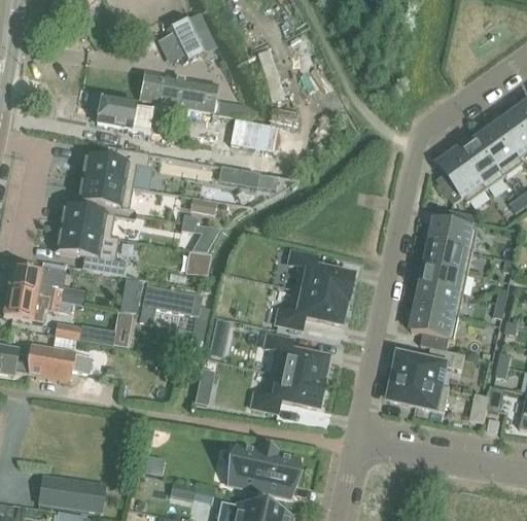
[(189,16),(167,28),(169,34),(180,56),(183,62),(206,50),(189,16)]
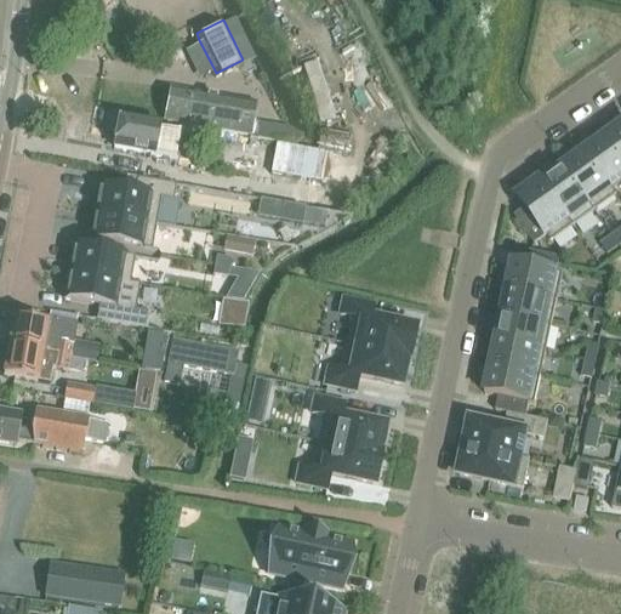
[(164,115),(250,130),(256,100),(170,84),(164,115)]
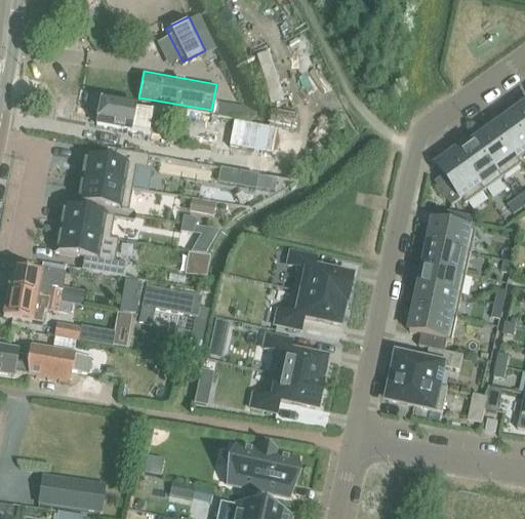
[(101,96),(96,100),(94,108),(97,111),(95,121),(147,130),(149,119),(132,116),(134,101),(101,94),(101,96)]
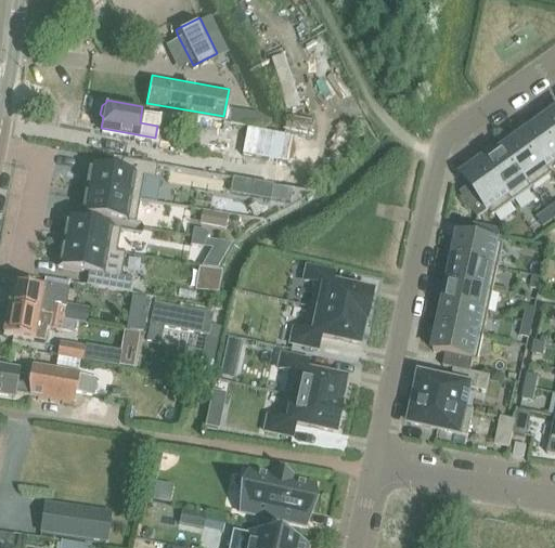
[(554,108),(542,118),(554,135),(554,108)]
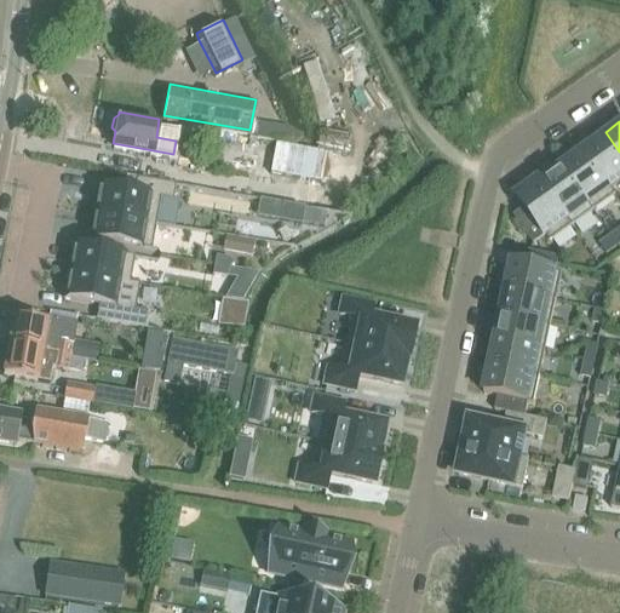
[(619,152),(606,132),(584,148),(615,190),(615,189),(612,183),(619,177),(619,152)]
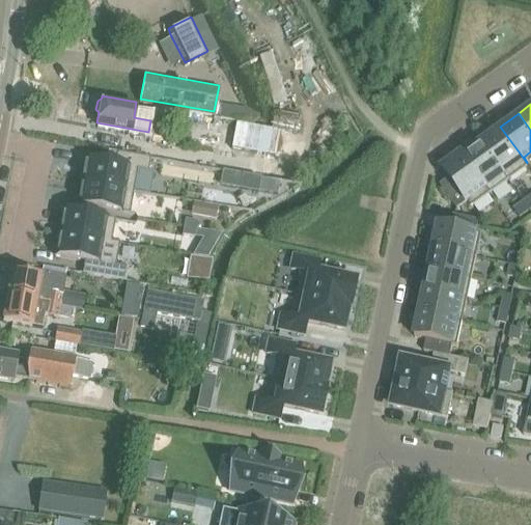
[(273,125),(270,147),(288,150),(292,128),(273,125)]
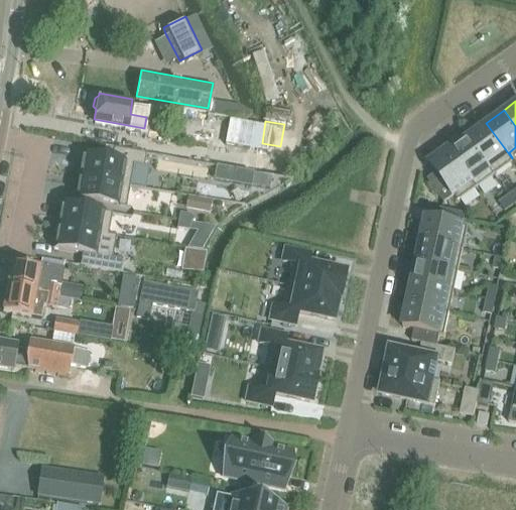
[(486,123),(469,135),(494,170),(512,158),(486,123)]
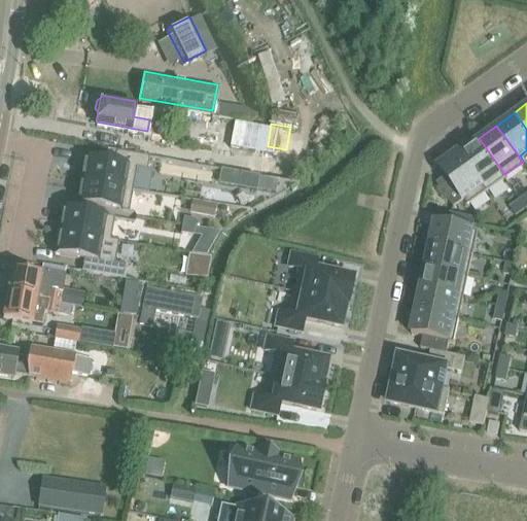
[(459,148),(458,148),(487,187),(488,186),(503,175),(504,174),(479,138),(461,150),(459,148)]
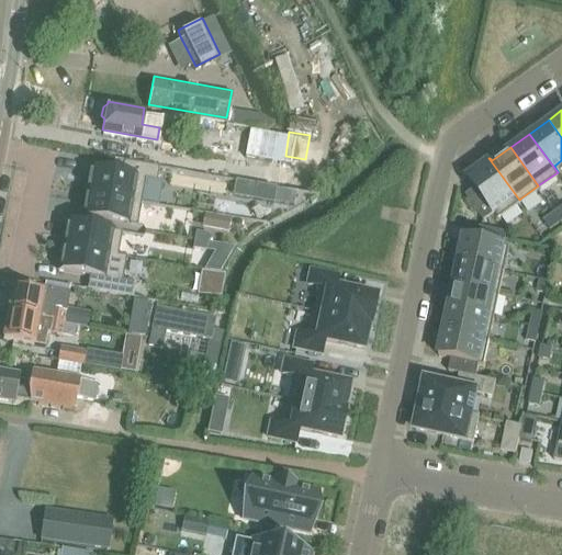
[(90,163),(86,188),(142,197),(145,174),(157,177),(159,162),(123,156),(121,169),(90,163)]
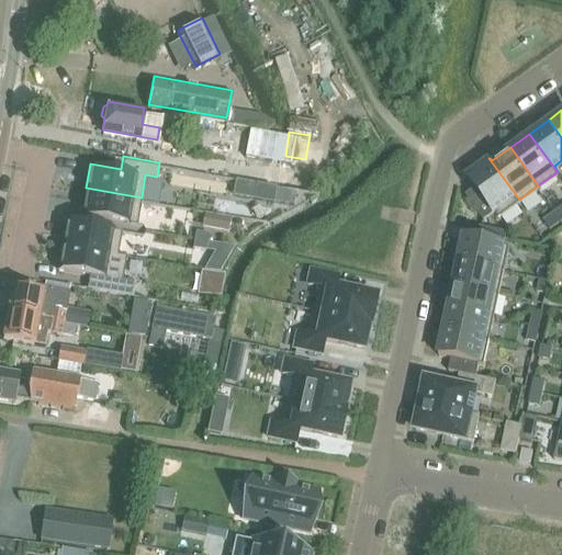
[(519,200),(489,158),(469,172),(479,187),(468,194),(484,216),(495,208),(498,214),(519,200)]
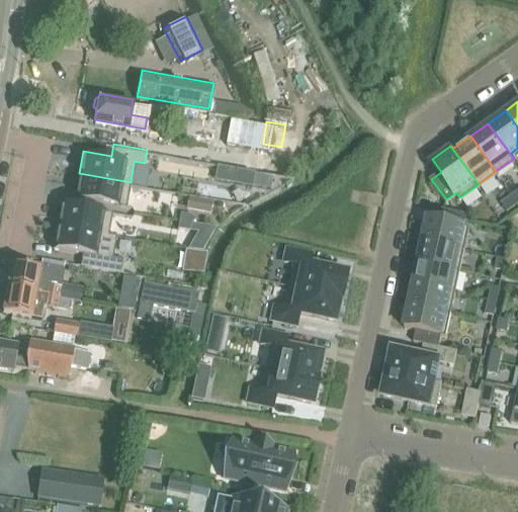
[(238,167),(235,179),(251,182),(253,170),(238,167)]
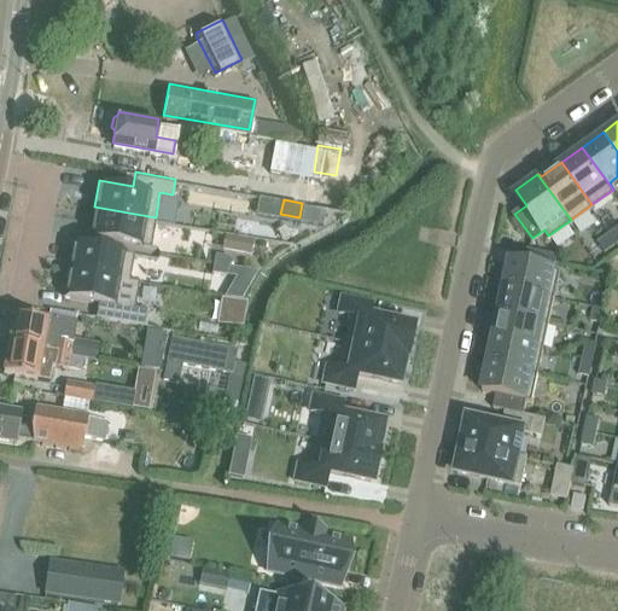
[(156,217),(94,207),(91,233),(151,244),(156,217)]
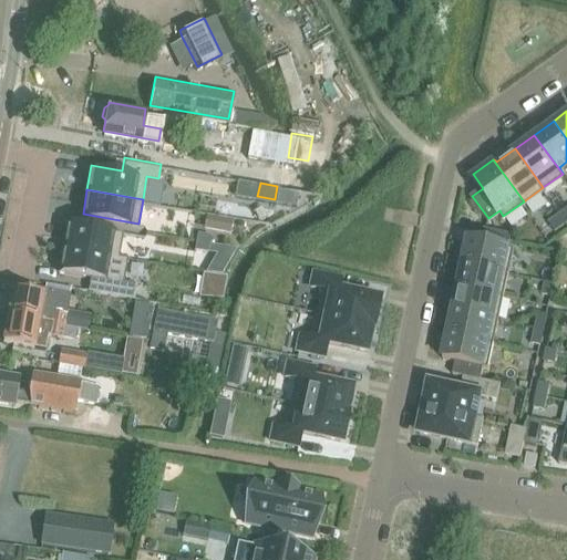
[(559,210),(548,218),(555,227),(566,219),(559,210)]
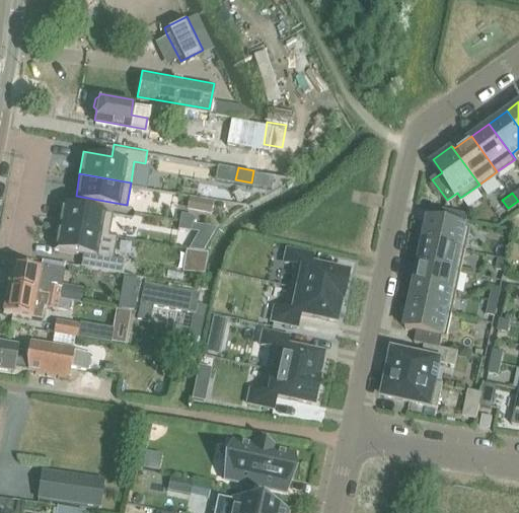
[(212,199),(204,197),(202,207),(210,209),(212,199)]
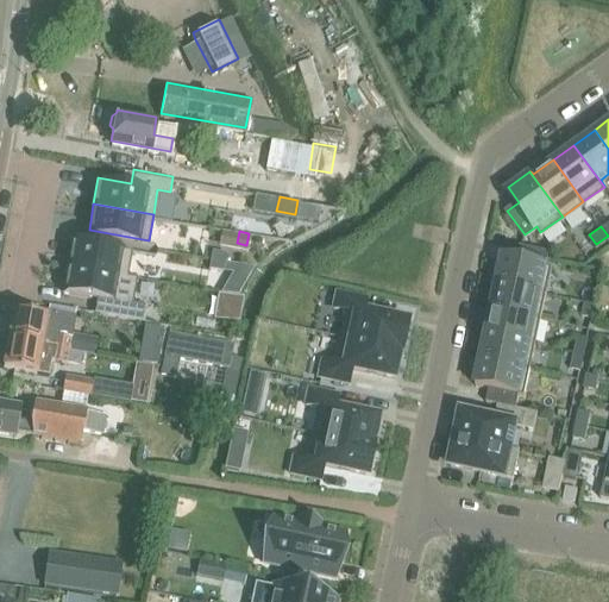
[(132,246),(71,236),(67,262),(127,273),(127,271),(132,246)]
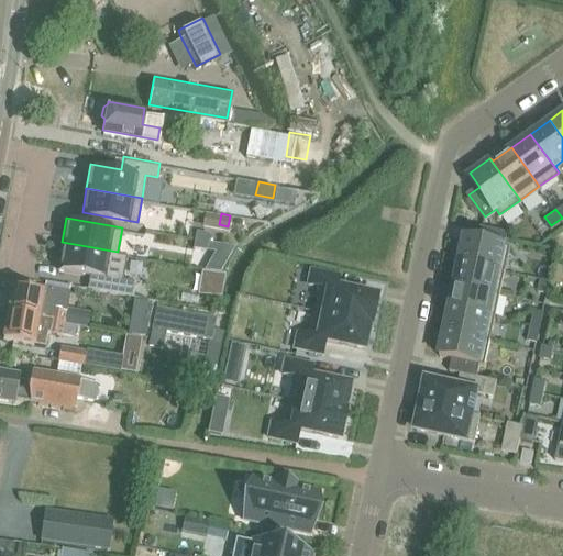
[(505,267),(510,243),(505,242),(508,229),(481,223),(478,236),(465,233),(460,257),(505,267)]
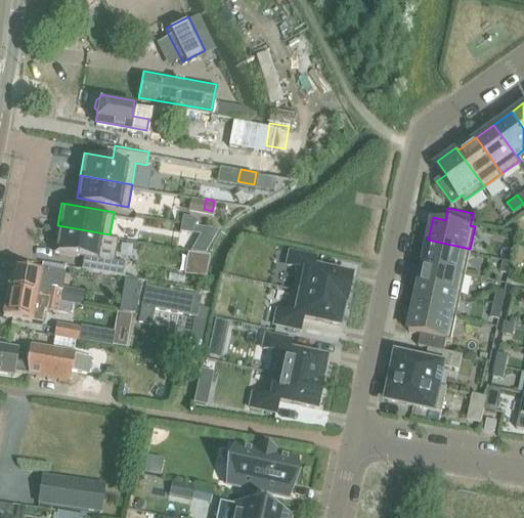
[(194,214),(182,212),(181,220),(193,222),(194,214)]
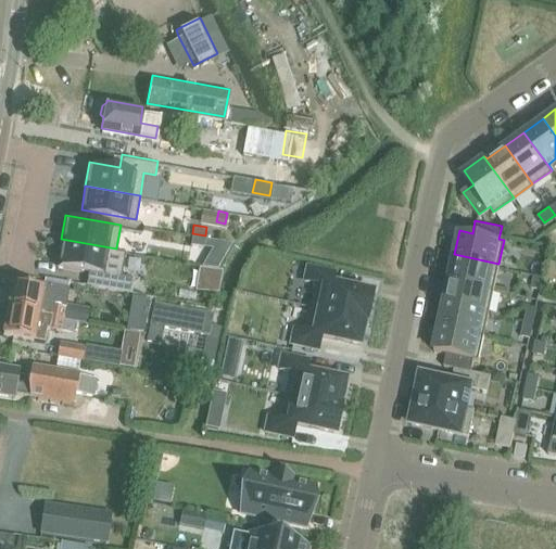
[(203,244),(205,235),(192,233),(190,242),(203,244)]
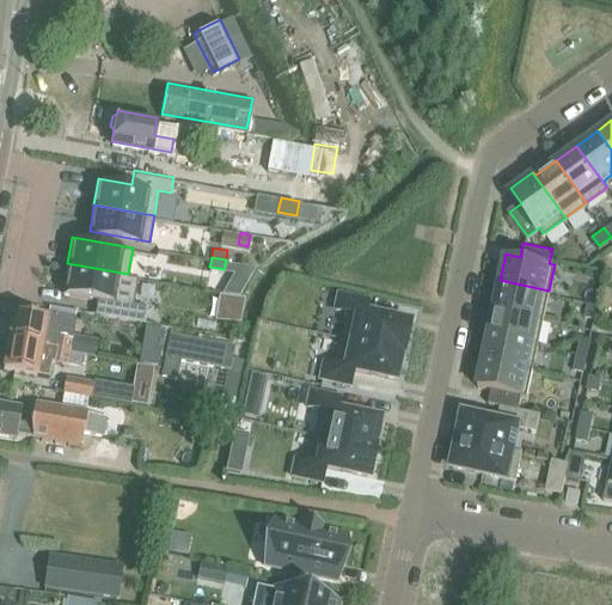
[(128,274),(67,263),(62,289),(97,295),(95,310),(142,318),(146,303),(133,300),(138,274),(128,273),(128,274)]
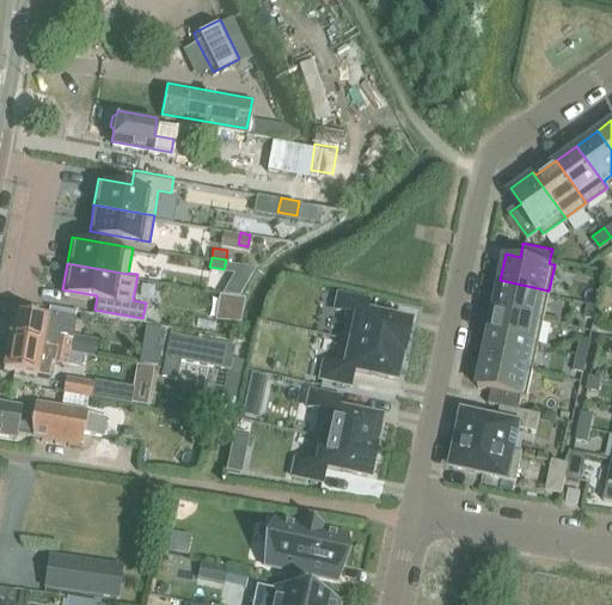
[(549,291),(500,280),(494,305),(543,316),(549,291)]
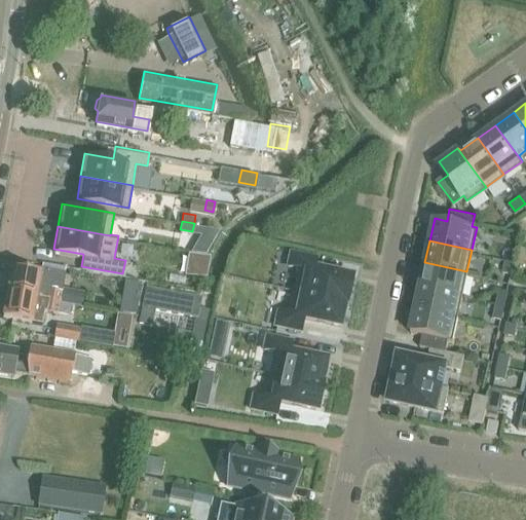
[(344,299),(345,299),(350,273),(313,266),(316,255),(316,253),(291,248),(288,262),(299,264),(294,287),(344,298),(344,299)]
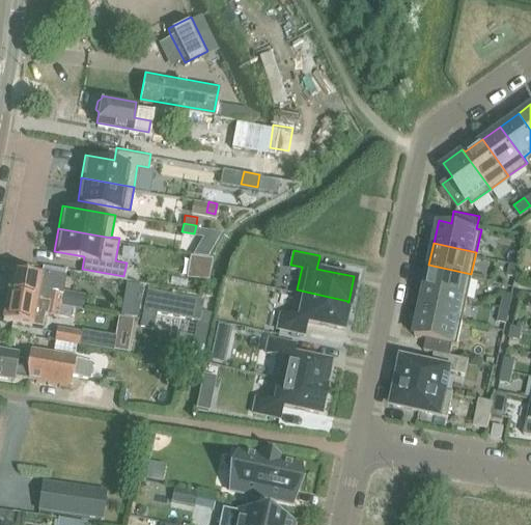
[(510,259),(507,272),(515,274),(519,261),(510,259)]
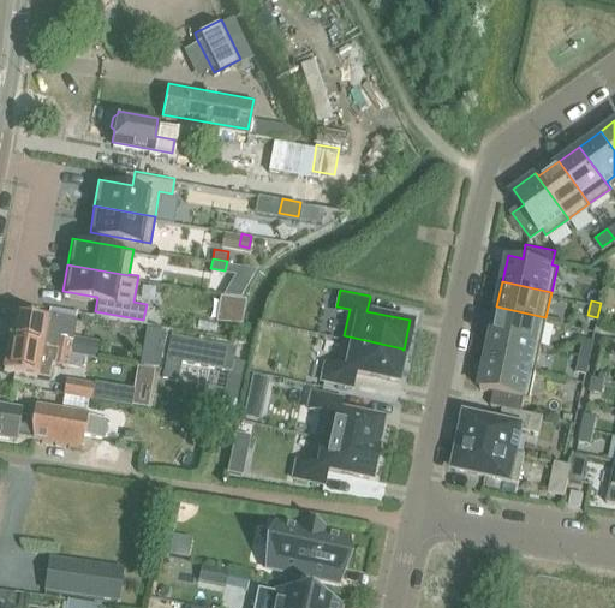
[(545,317),(496,307),(491,333),(541,343),(545,317)]
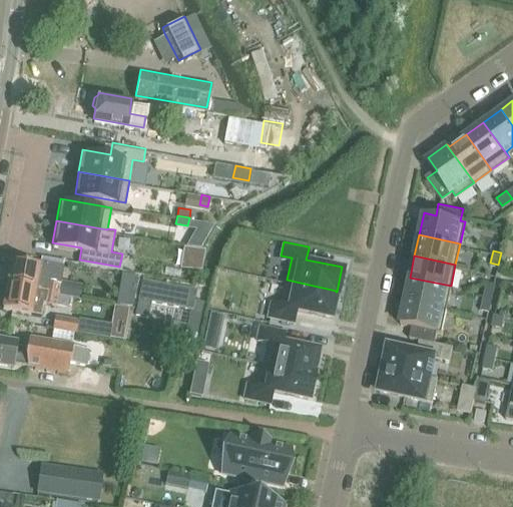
[(7,283),(58,291),(72,294),(80,295),(82,282),(61,278),(63,263),(40,259),(39,263),(11,258),(7,283)]
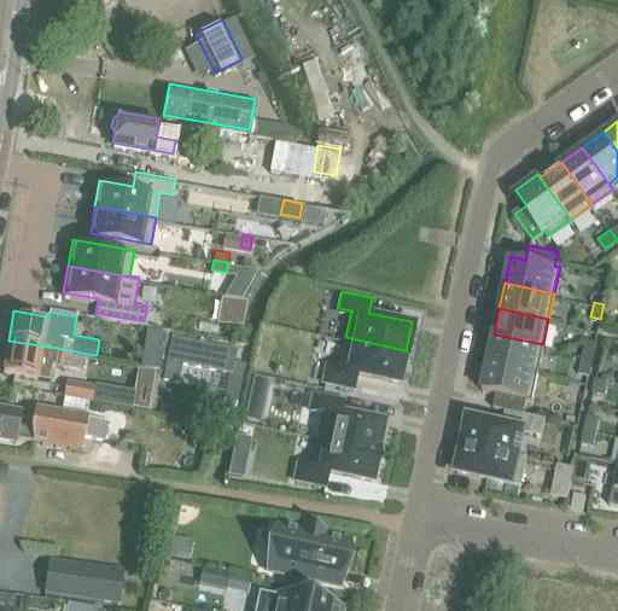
[(170,345),(168,356),(231,368),(234,347),(178,335),(175,347),(170,345)]
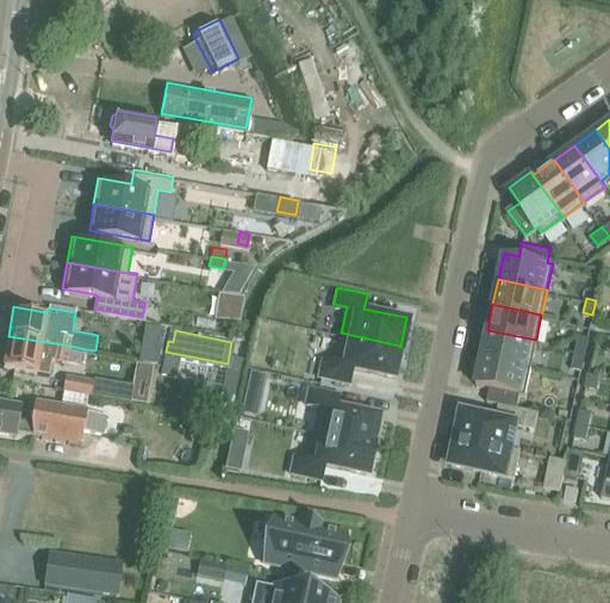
[(536,340),(487,330),(481,355),(530,366),(536,340)]
